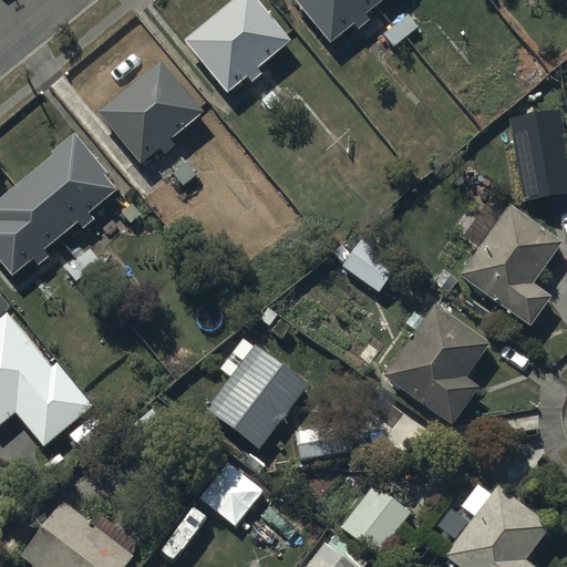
[(289,42),(253,0),(234,0),(184,43),(227,94),(246,79),(250,84),(263,74),(258,69),(289,42)]
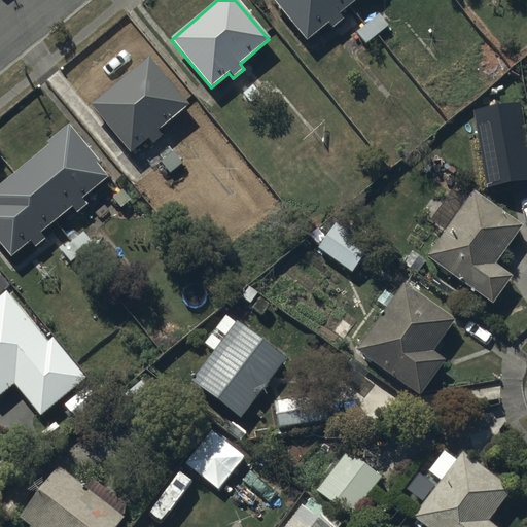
[(270,0),(307,43),(329,24),(334,28),(344,19),(341,14),(356,0),(270,0)]
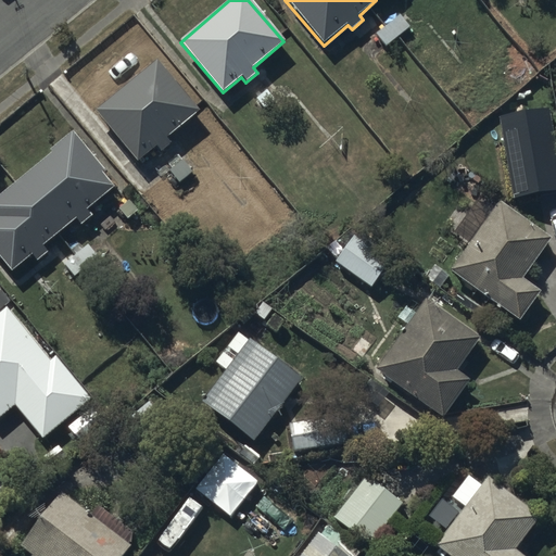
[(198,111),(156,61),(95,111),(136,161),(155,146),(161,151),(172,141),(167,136),(198,111)]
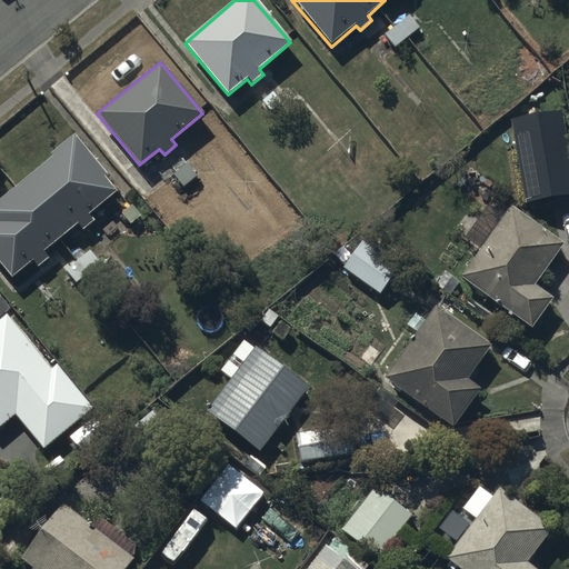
[(568,149),(562,113),(512,122),(527,207),(568,198),(568,149)]
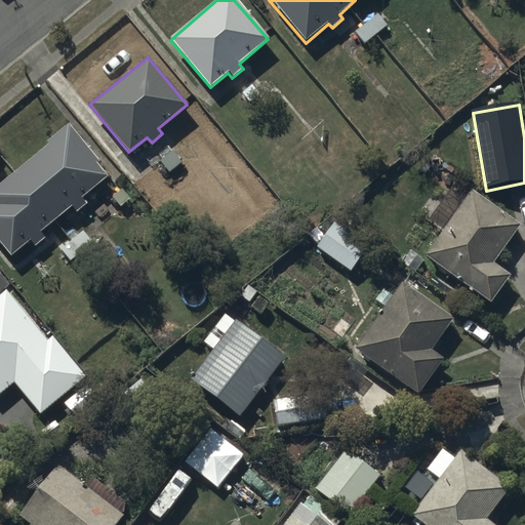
[(50,145),(0,184),(0,243),(10,256),(30,241),(35,247),(45,239),(40,233),(67,212),(72,218),(88,206),(82,198),(110,175),(71,125),(48,143),(50,145)]
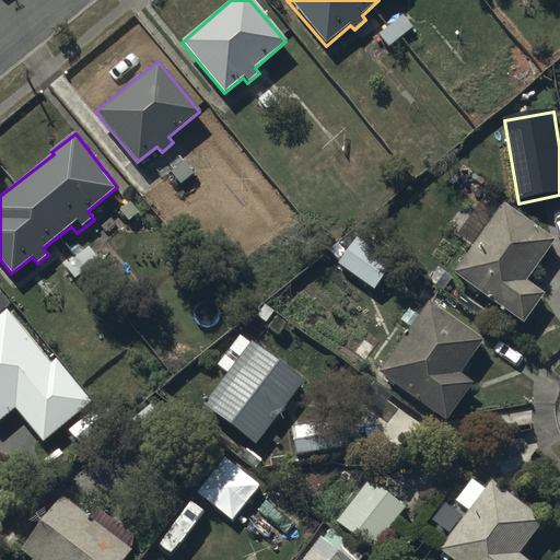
[(555,241),(503,205),(453,275),(522,324),(543,294),(525,282),(555,241)]
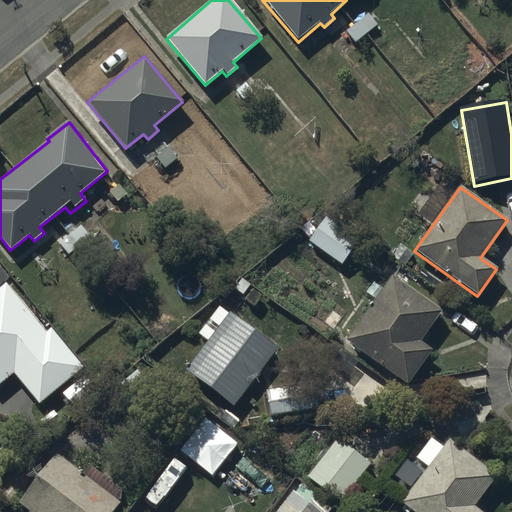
[(353,248),(319,225),(308,241),(342,265),(353,248)]
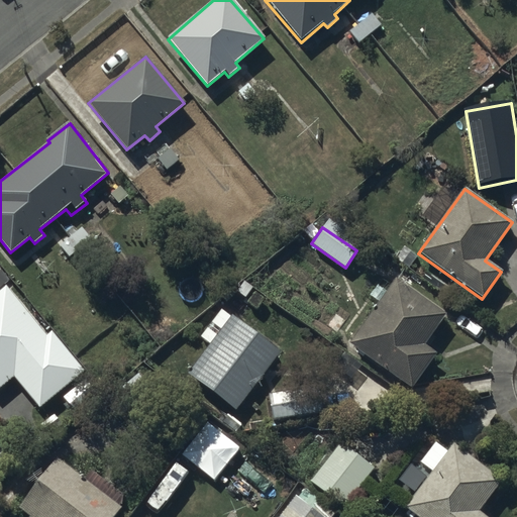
[(0,388),(13,377),(39,408),(84,372),(0,272),(0,388)]
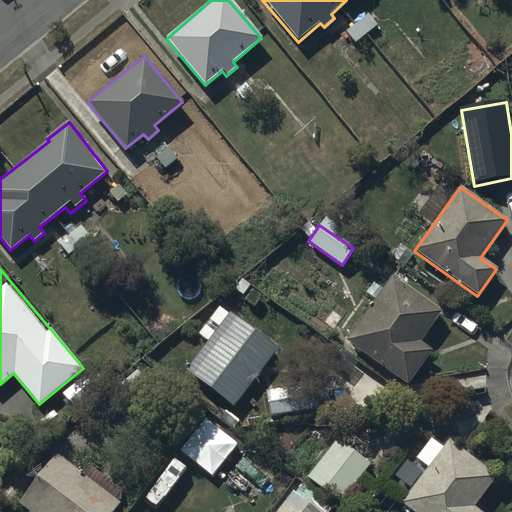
[(442,310),(391,276),(345,343),(406,385),(431,349),(420,341),(442,310)]
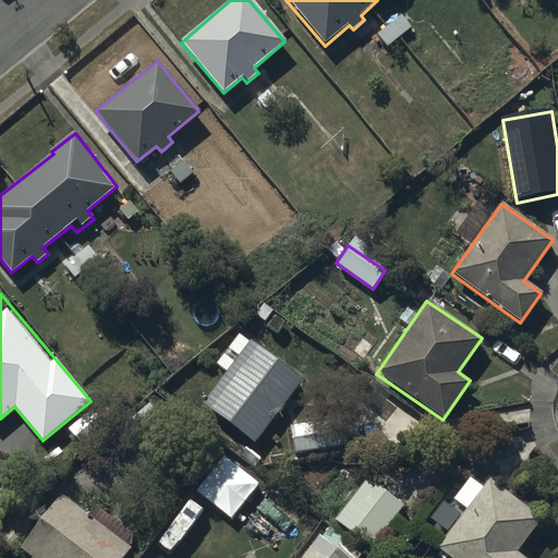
[(249,342),(239,335),(215,364),(226,373),(203,402),(253,443),(302,381),(251,340),(249,342)]
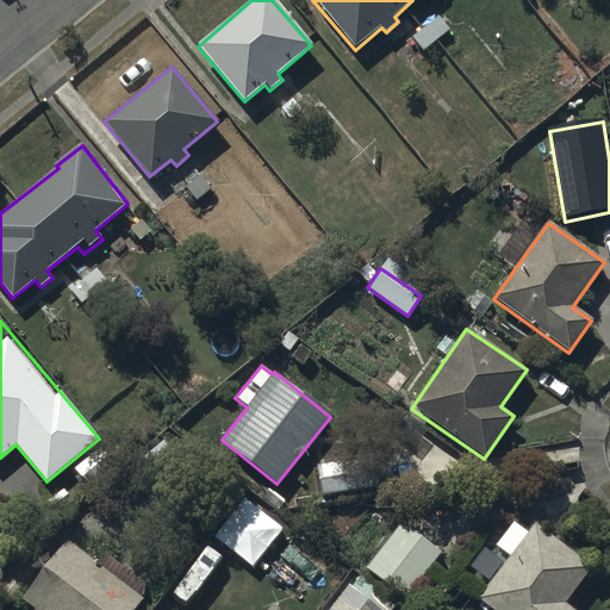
[(377,455),(317,465),(322,497),(381,487),(377,455)]
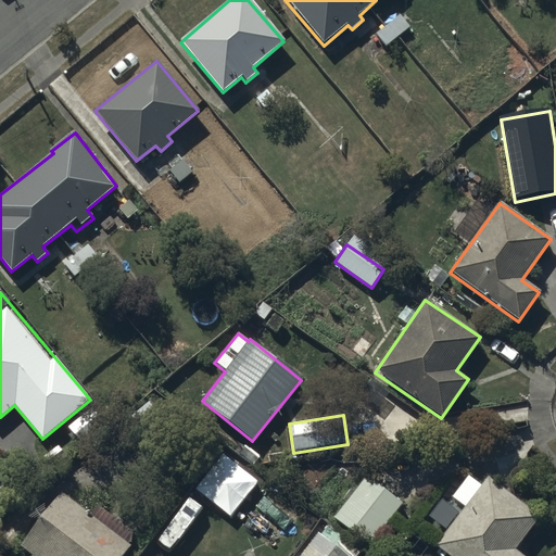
[(366,472),(331,517),(369,546),(404,501),(366,472)]
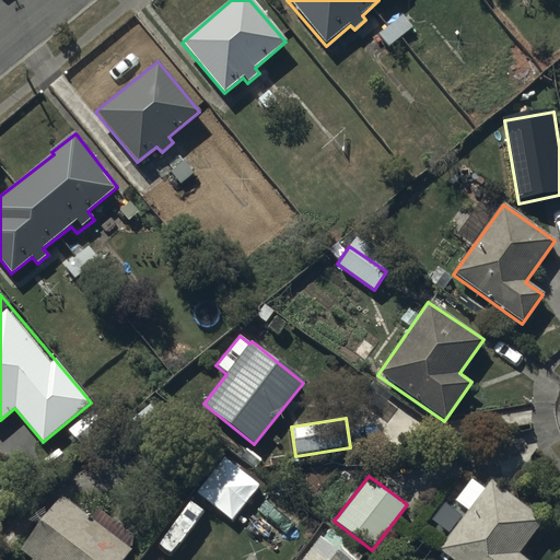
[(455,502),(467,511),(438,551),(450,559),(525,559),(518,555),(543,521),(490,481),(483,490),(470,480),(455,502)]
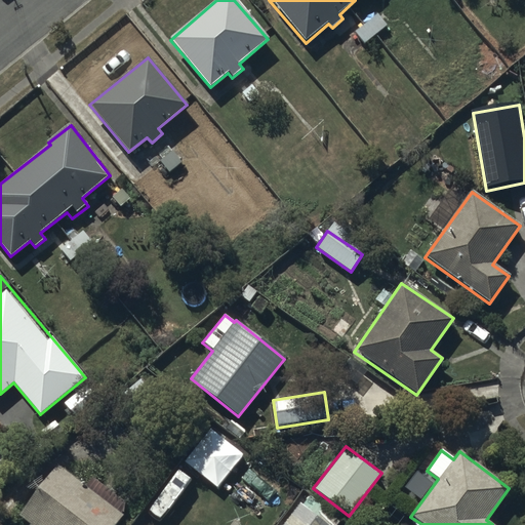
[(54,465),(15,517),(27,524),(116,524),(132,505),(93,476),(84,487),(54,465)]
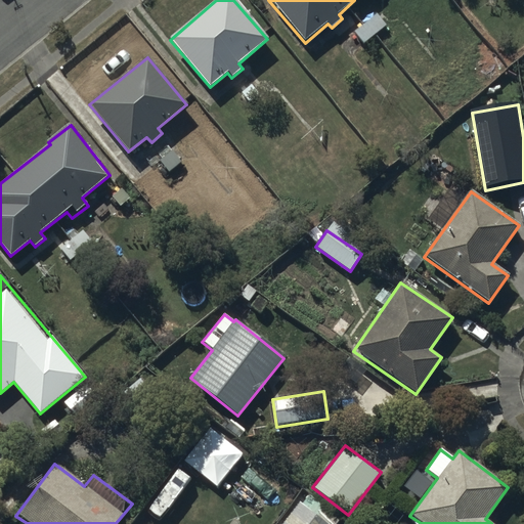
[(305,501),(299,497),(278,523),(330,523),(337,516),(309,495),(305,501)]
